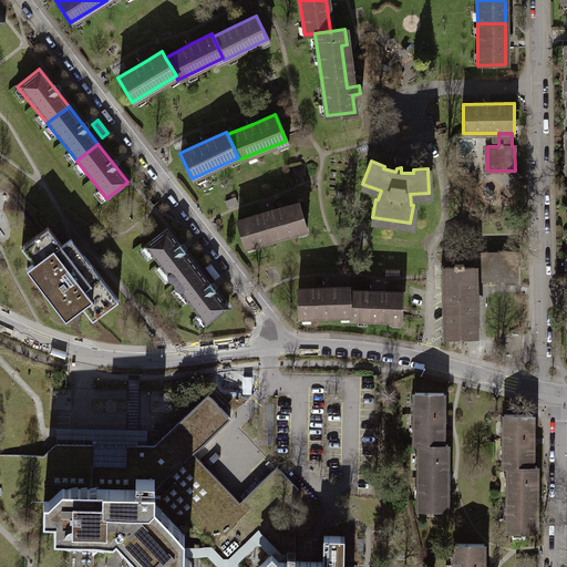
[(266,212),(236,220),(243,247),(303,227),(297,202),(274,209),(266,212)]
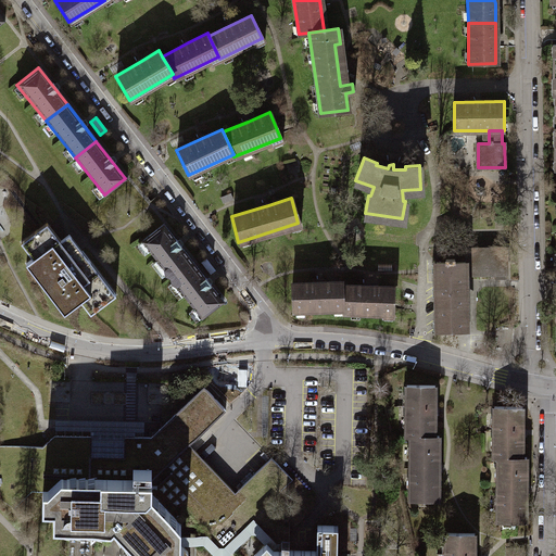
[(89,314),(113,295),(66,234),(59,239),(47,223),(21,241),(34,258),(26,263),(64,313),(80,302),(89,314)]
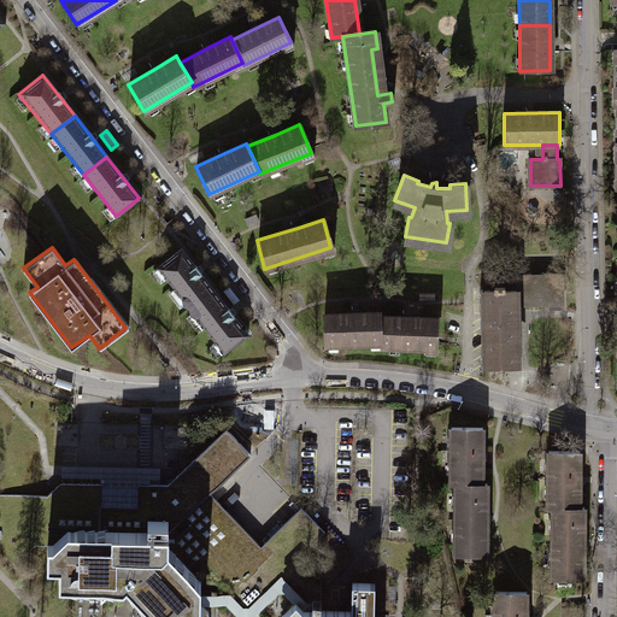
[(181,304),(187,307),(212,288),(198,271),(180,248),(156,266),(181,299),(181,304)]
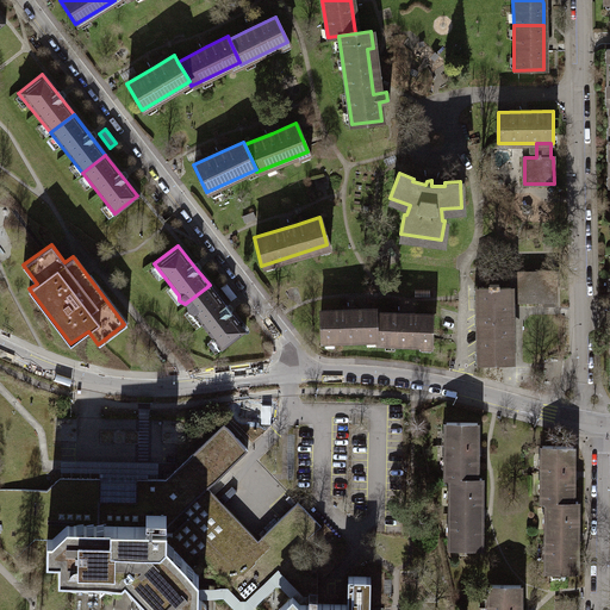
[(555,272),(486,273),(486,287),(511,287),(511,300),(545,300),(545,302),(552,302),(552,300),(556,300),(555,272)]
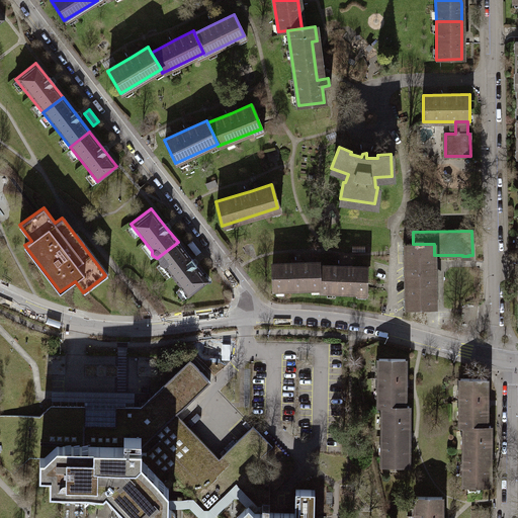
[(190,240),(185,244),(195,256),(199,252),(190,240)]
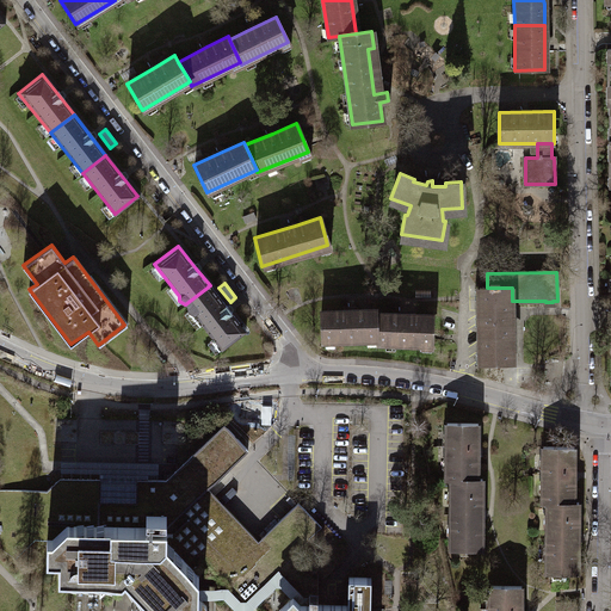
[(228,309),(210,285),(185,304),(186,312),(192,314),(220,350),(245,331),(228,309)]
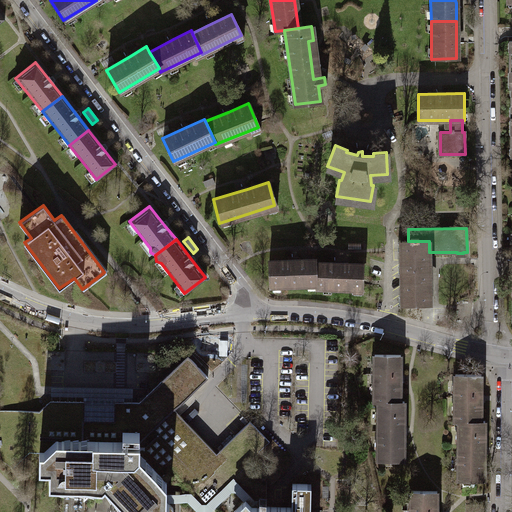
[(408,241),(402,241),(403,304),(430,303),(429,252),(429,241),(408,241)]
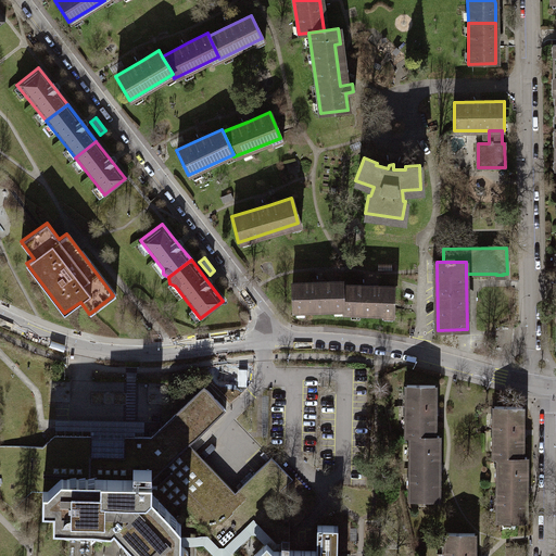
[(342,282),(291,281),(291,307),(342,308),(342,286),(342,282)]
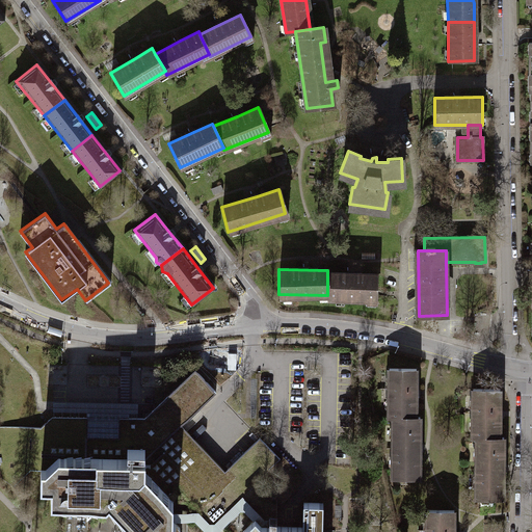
[(327,295),(327,298),(374,298),(375,273),(327,273),(327,295)]
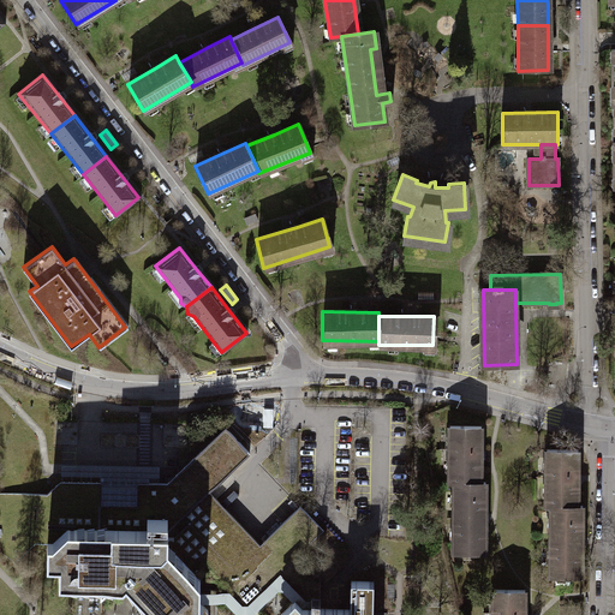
[(478,425),(448,425),(447,482),(452,482),(477,482),(478,425)]
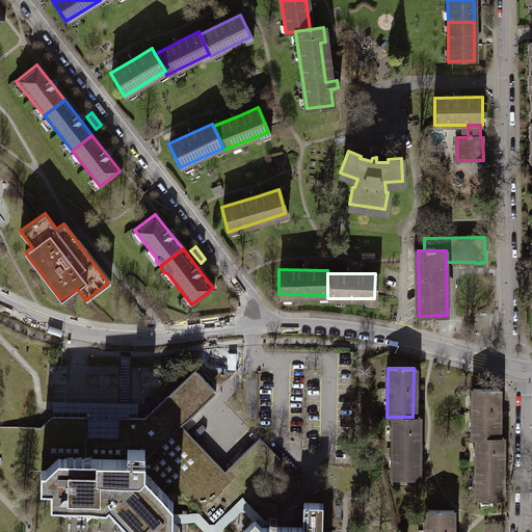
[(86,421),(86,417),(50,417),(40,427),(31,428),(30,448),(38,460),(41,486),(50,487),(51,504),(71,504),(90,504),(91,506),(85,507),(85,519),(98,507),(96,507),(95,505),(104,505),(106,503),(136,531),(178,531),(179,528),(170,521),(170,512),(170,501),(162,491),(170,485),(210,523),(278,459),(258,437),(222,471),(179,424),(213,391),(194,370),(156,406),(142,419),(127,419),(117,419),(117,422),(86,421)]
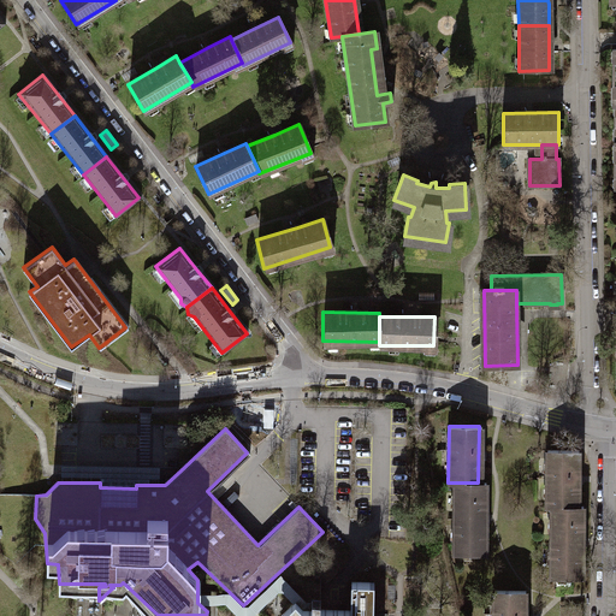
[(576,449),(546,449),(546,505),(549,505),(575,505),(576,449)]
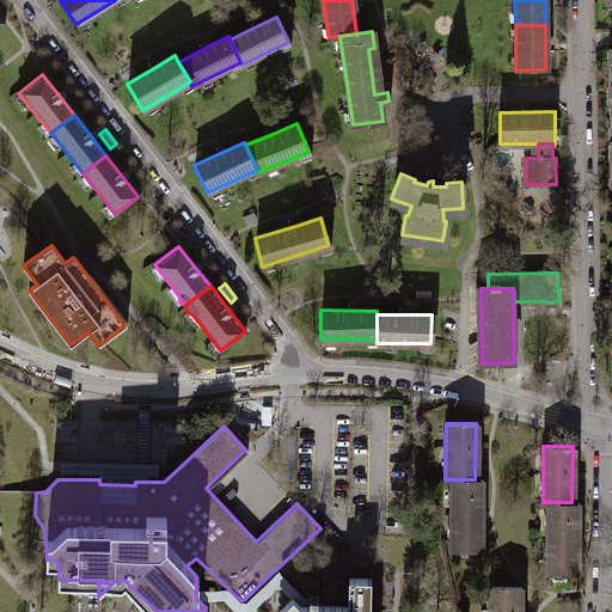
[(135,482),(146,482),(146,475),(155,475),(155,463),(150,463),(89,461),(60,461),(60,469),(60,472),(99,473),(99,479),(99,484),(135,485),(135,482)]
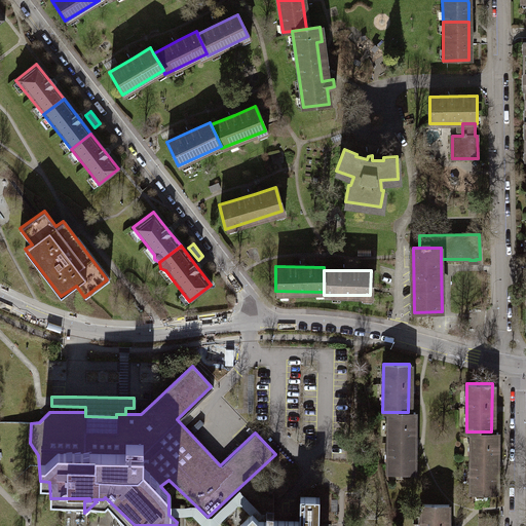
[(386,412),(385,473),(413,473),(414,412),(408,412),(386,412)]
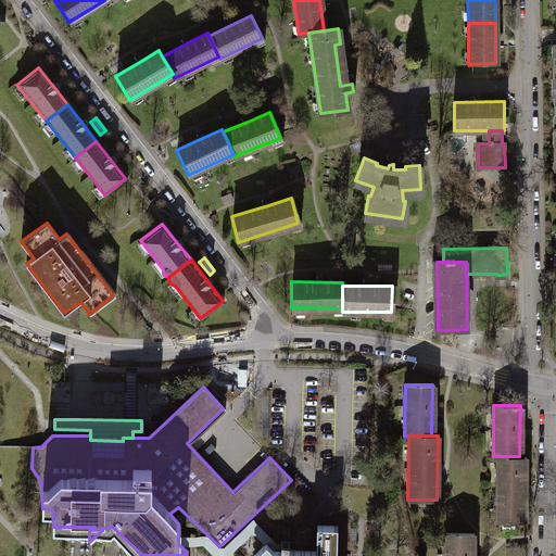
[(495,456),(495,520),(525,520),(526,457),(519,456),(495,456)]
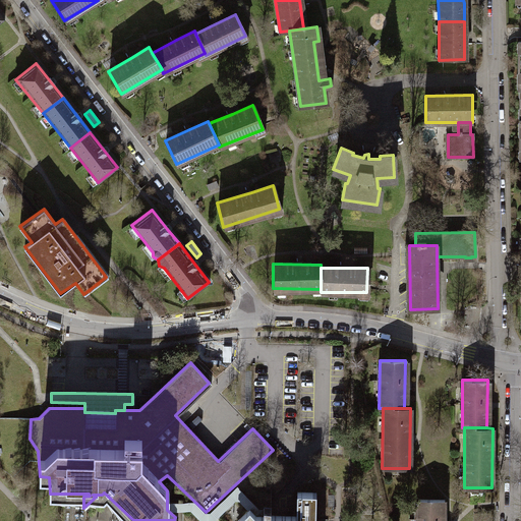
[(235,520),(314,520),(315,493),(295,493),(294,516),(271,516),(271,507),(262,507),(262,511),(257,511),(236,488),(209,514),(203,514),(192,503),(167,502),(167,510),(189,510),(200,520),(210,520),(232,500),(237,499),(247,510),(235,520)]
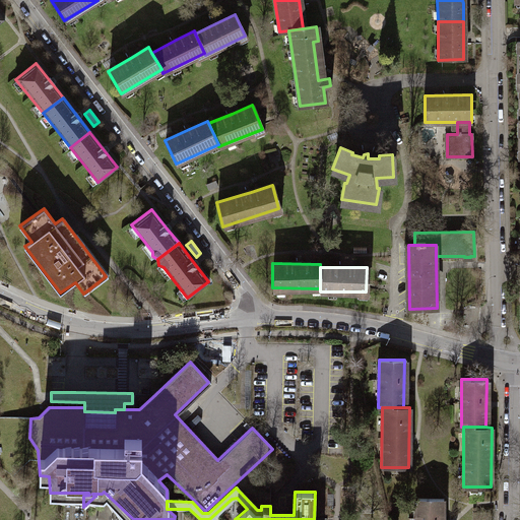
[(441,519),(441,498),(416,498),(415,519),(441,519)]
